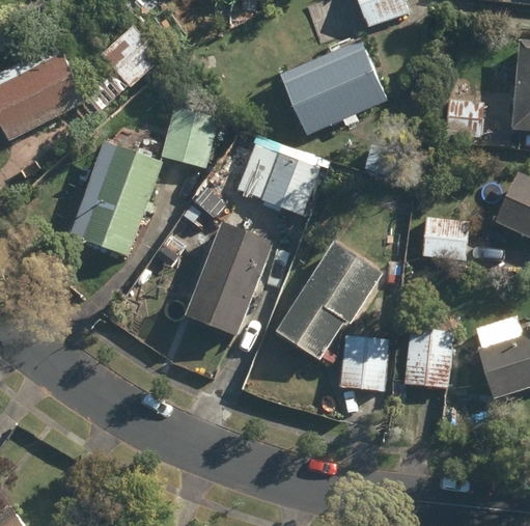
[(171,48),(192,31),(176,11),(167,0),(149,0),(140,7),(156,28),(171,48)]
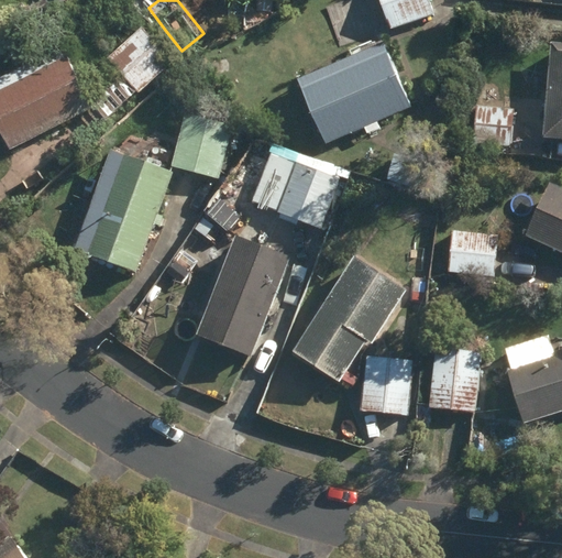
[(256,0),(256,9),(271,10),(272,0),(256,0)]
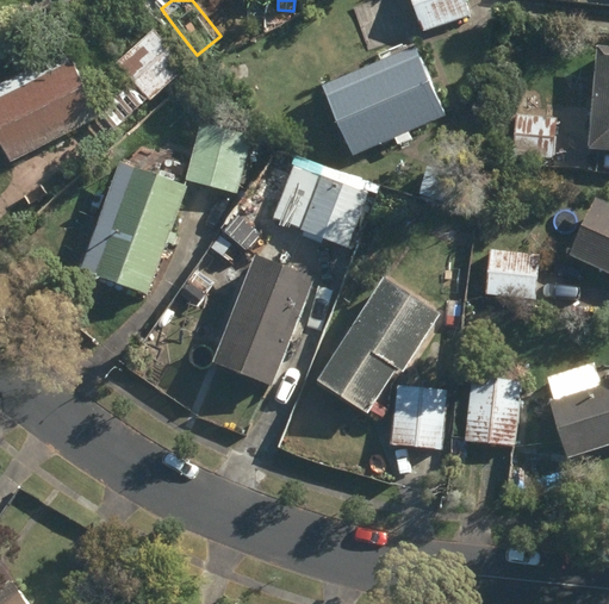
[(409,0),(421,31),(471,13),(466,0),(409,0)]
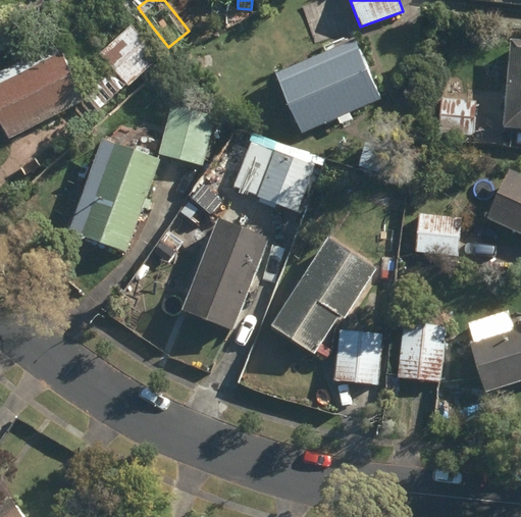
[(88,99),(97,109),(125,84),(126,85),(159,55),(131,23),(98,53),(112,68),(86,93),(88,99)]
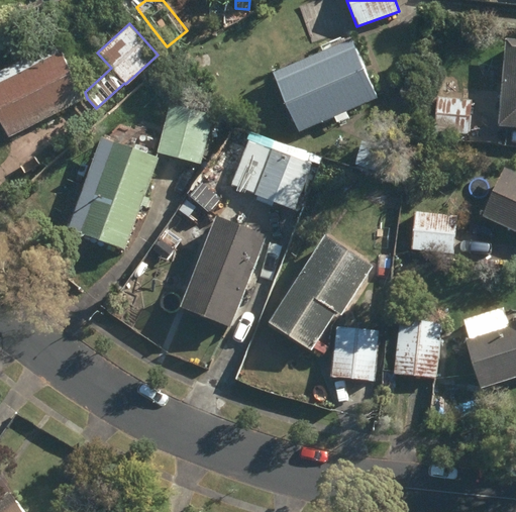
[(497,125),(515,126),(515,38),(504,38),(497,125)]
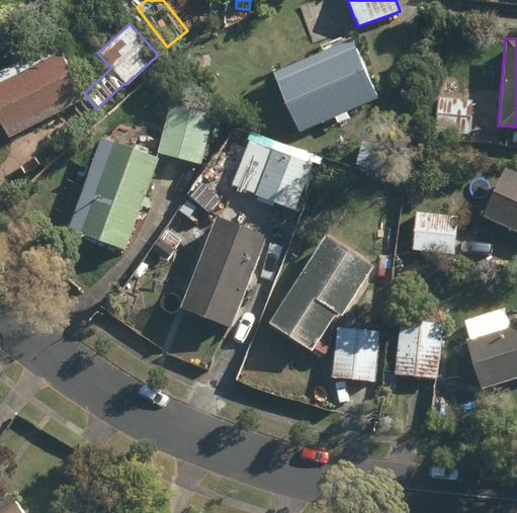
[(273,73),(299,132),(334,116),(336,121),(347,116),(346,111),(375,98),(349,39),(273,73)]
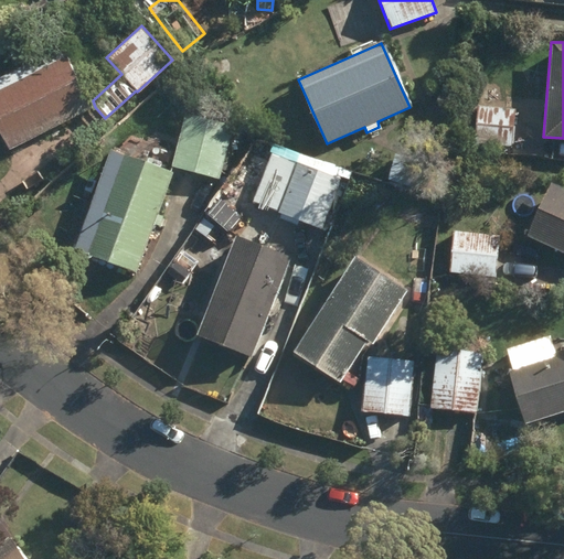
[(0,132),(9,149),(92,107),(61,45),(0,76),(0,132)]
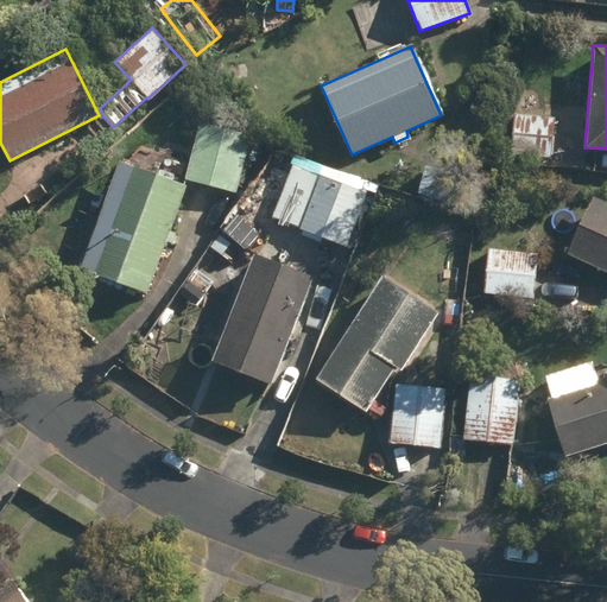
[(509,150),(550,154),(555,114),(513,109),(509,150)]
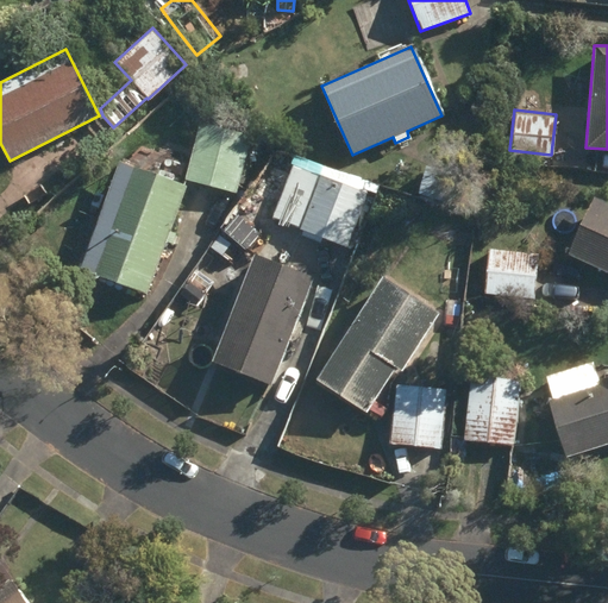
[(187,178),(237,192),(251,136),(200,121),(187,178)]
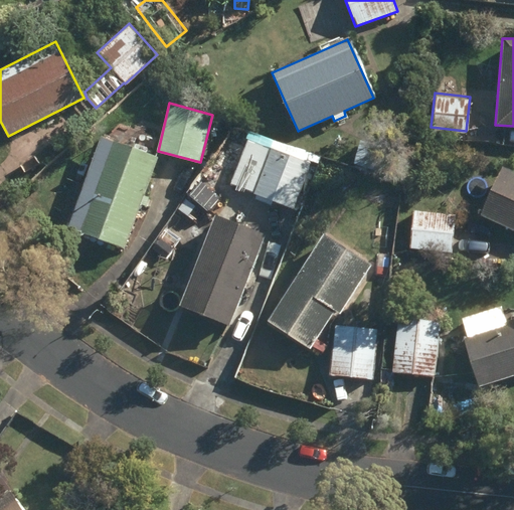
[(66,227),(124,248),(158,158),(101,137),(66,227)]
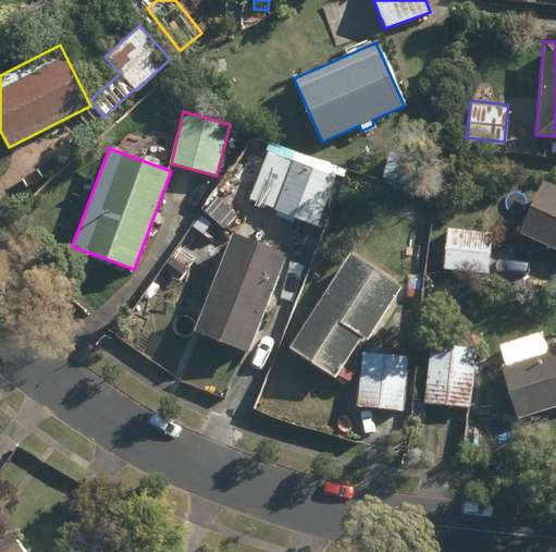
[(274,208),(317,225),(334,179),(292,162),(274,208)]
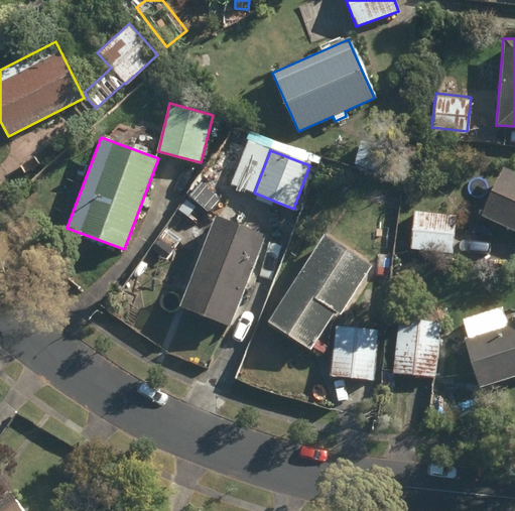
[(482,217),(514,231),(514,173),(503,168),(482,217)]
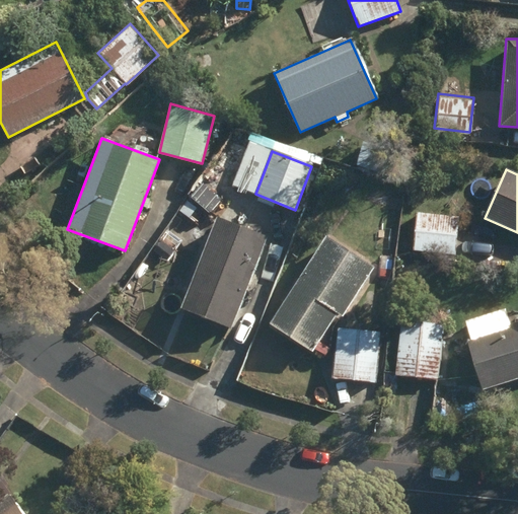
[(414,249),(455,252),(458,215),(417,212),(414,249)]
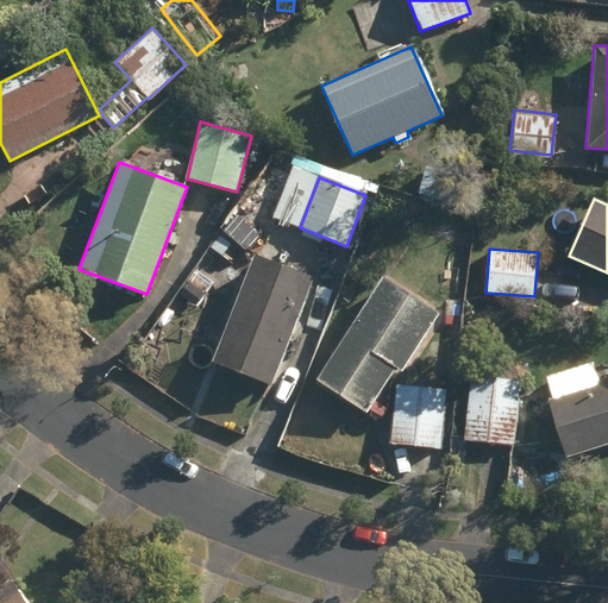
[(212,363),(270,385),(312,277),(254,255),(212,363)]
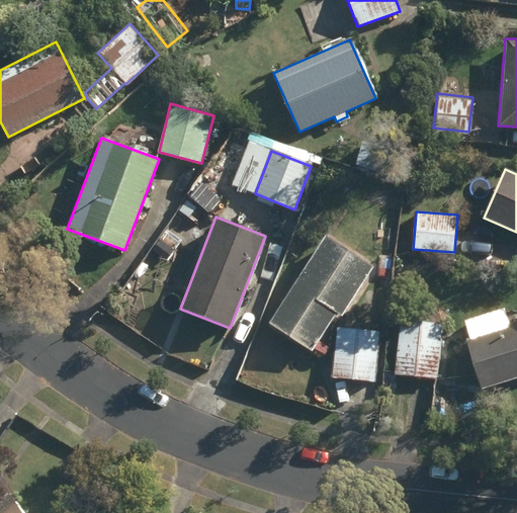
[(266,324),(310,352),(336,312),(341,316),(372,267),(324,236),(266,324)]
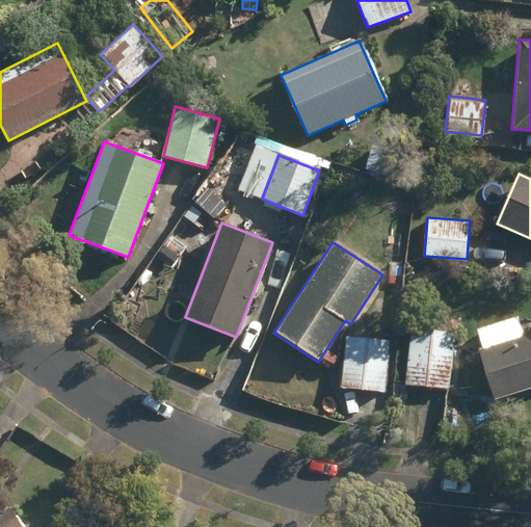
[(406,384),(449,387),(453,331),(410,327),(406,384)]
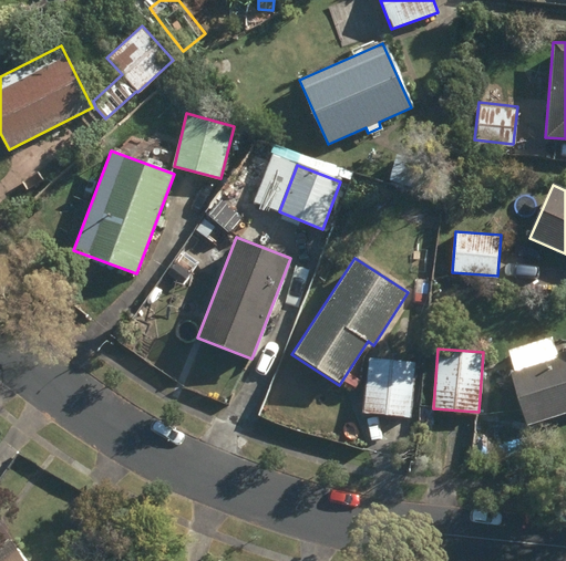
[(508,373),(525,426),(565,413),(565,352),(556,355),(556,359),(508,373)]
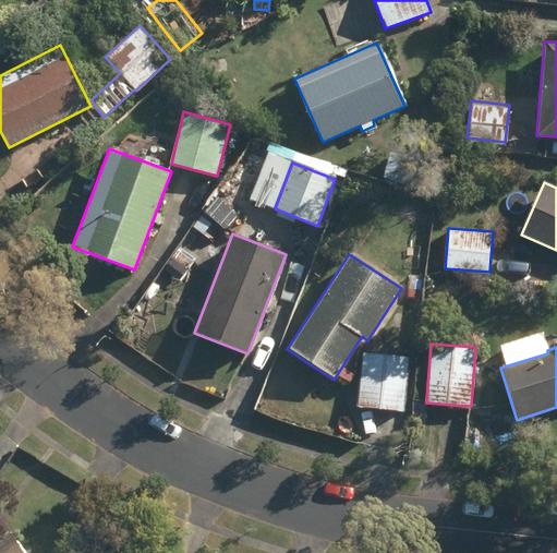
[(356,407),(404,410),(409,356),(361,352),(356,407)]
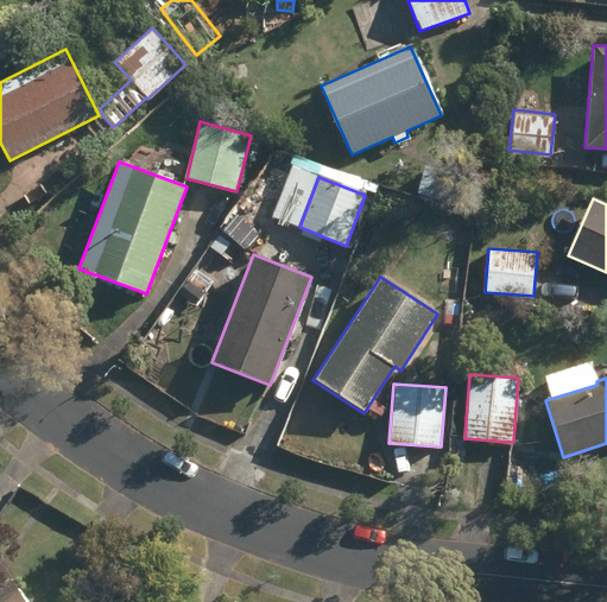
[(0,601),(26,601),(8,577),(0,582),(0,601)]
